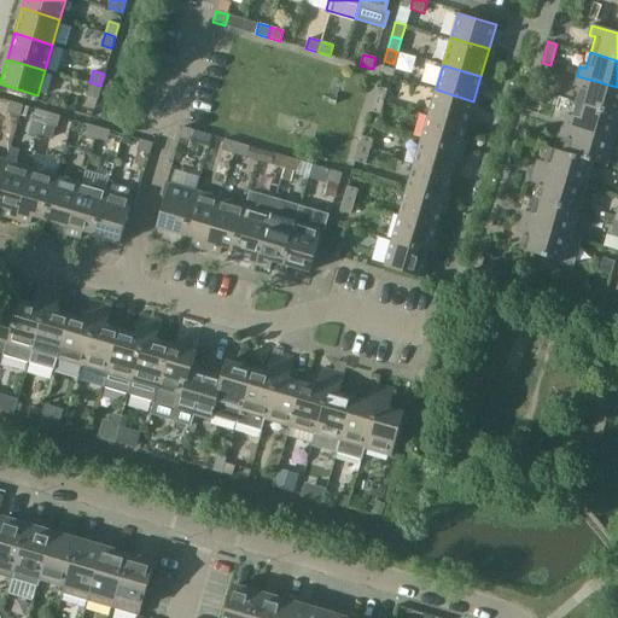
[(617,87),(577,76),(575,85),(581,87),(576,103),(617,114),(617,87)]
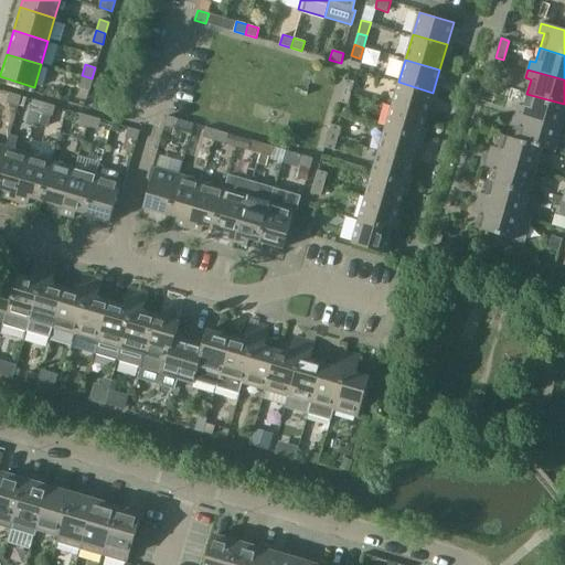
[(88,89),(92,78),(82,75),(78,87),(88,89)]
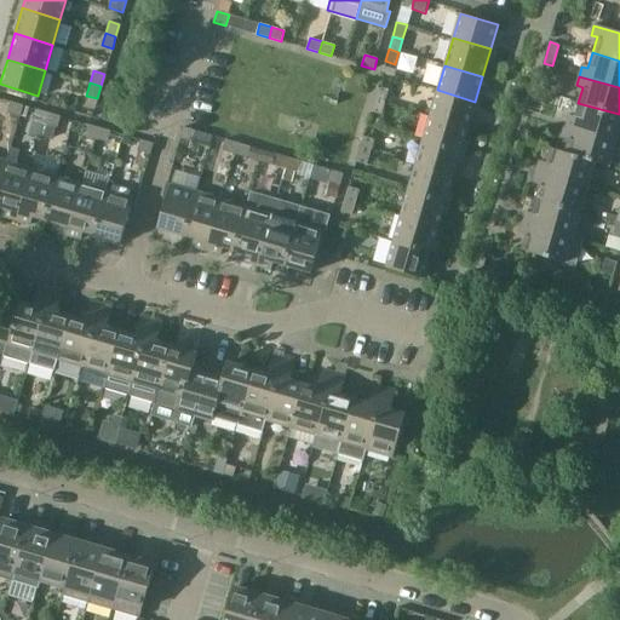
[(388,90),(377,86),(373,98),(384,102),(388,90)]
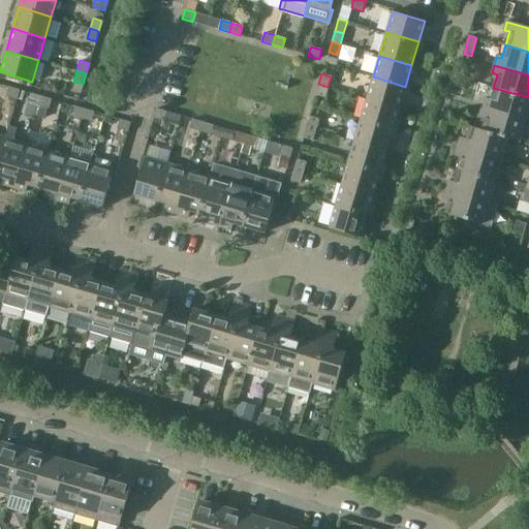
[(399,107),(405,87),(373,76),(367,98),(399,107)]
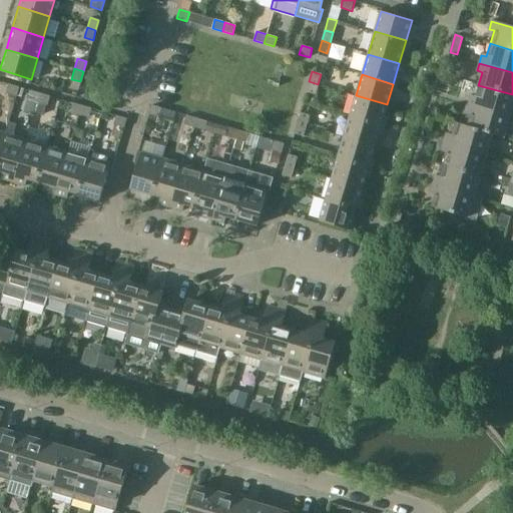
[(315,94),(318,84),(309,81),(306,91),(315,94)]
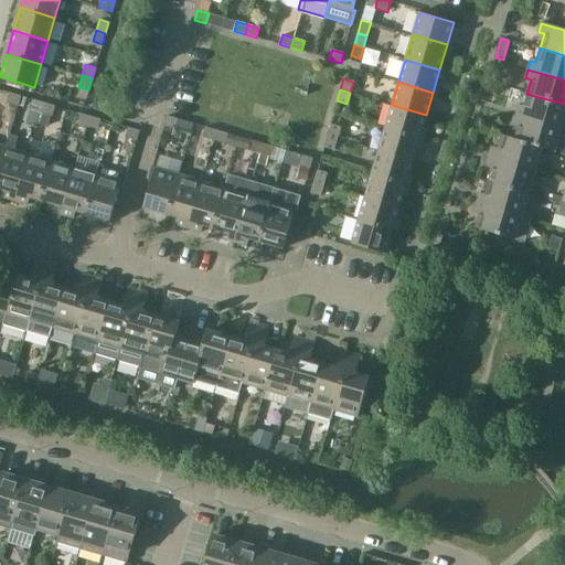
[(17,105),(20,95),(9,92),(6,102),(17,105)]
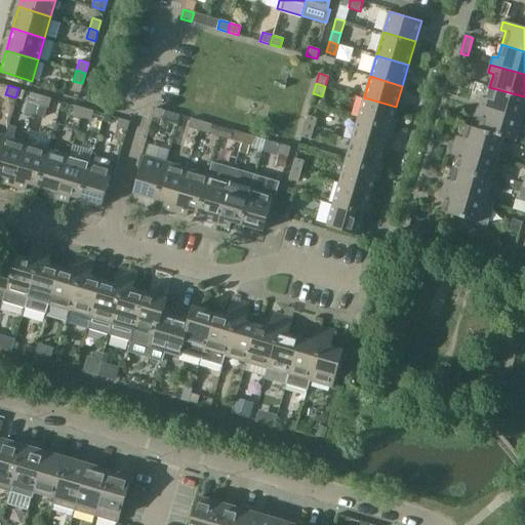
[(524,105),(524,96),(489,87),(486,99),(480,98),(478,107),(521,119),(524,105)]
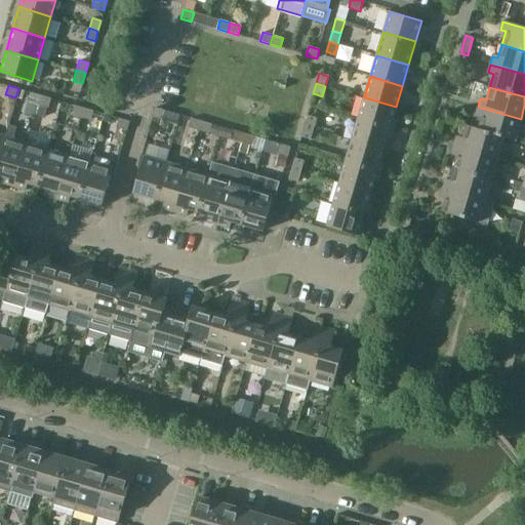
[(37,104),(40,94),(30,91),(27,101),(37,104)]
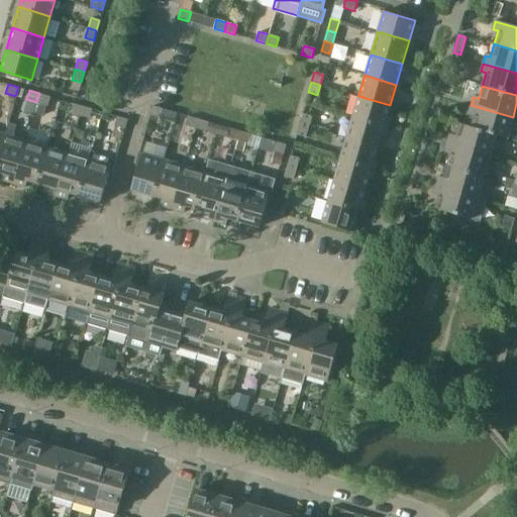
[(46,105),(49,96),(39,93),(36,102),(46,105)]
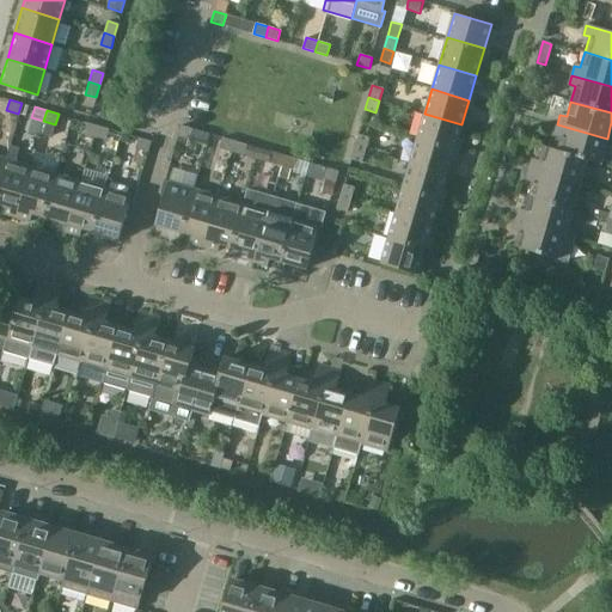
[(454,150),(461,124),(424,114),(416,139),(454,150)]
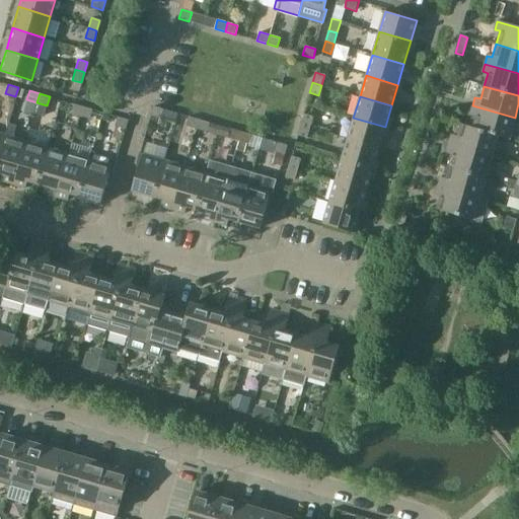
[(26,99),(22,112),(32,115),(33,113),(36,102),(26,99)]
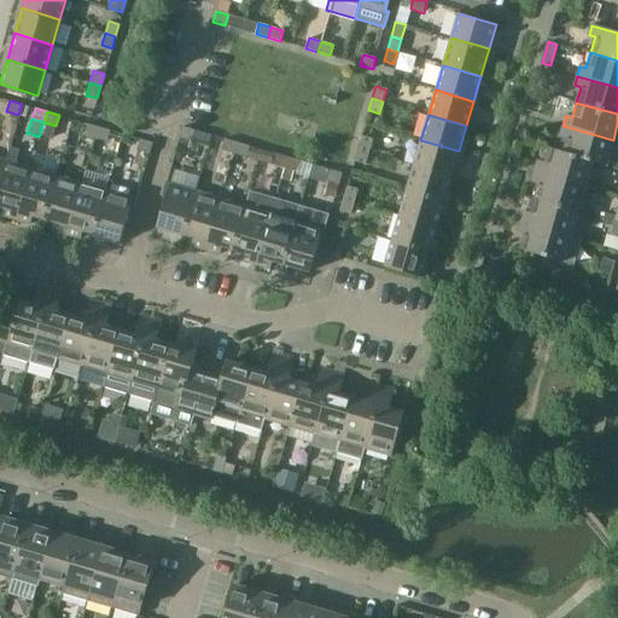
[(40,134),(52,138),(56,126),(44,122),(40,134)]
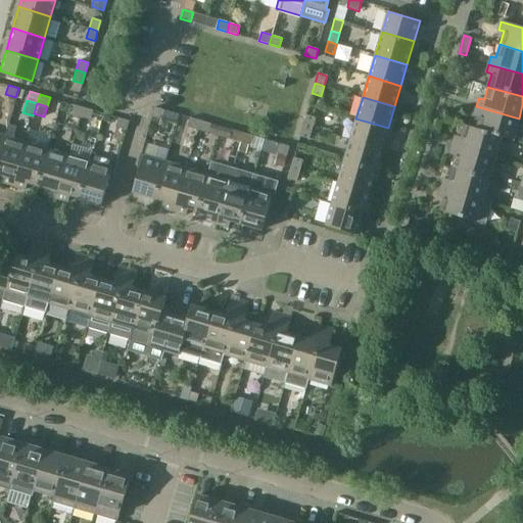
[(80,115),(82,106),(72,103),(68,112),(80,115)]
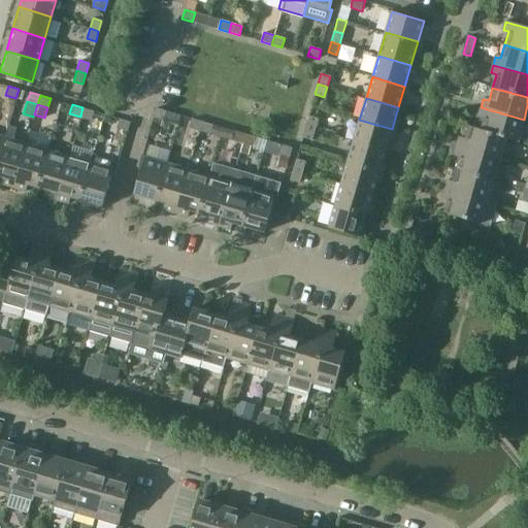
[(91,120),(93,110),(83,107),(80,117),(91,120)]
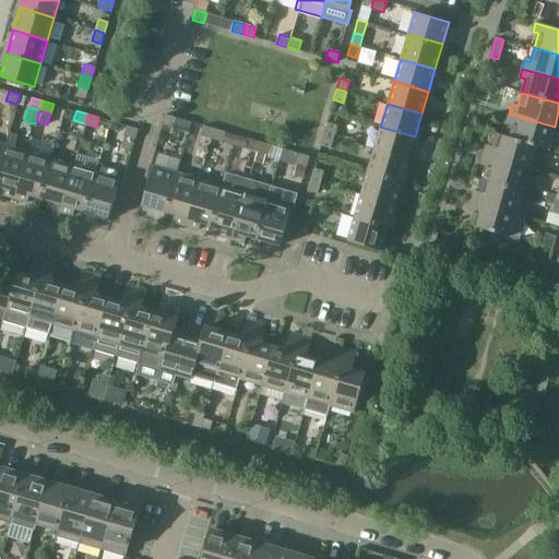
[(173,127),(176,117),(165,114),(162,123),(173,127)]
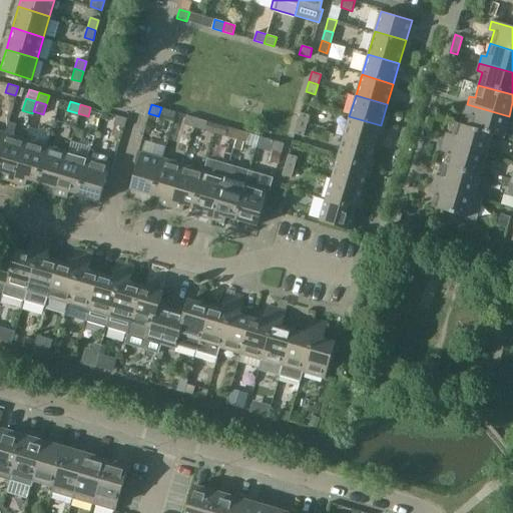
[(509,116),(467,104),(465,111),(470,113),(467,126),(491,134),(503,138),(509,116)]
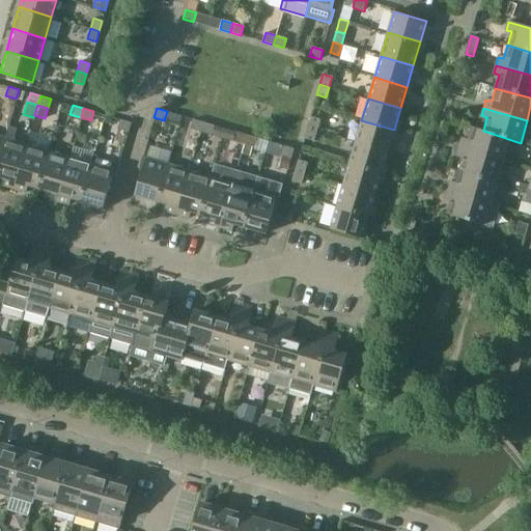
[(167,111),(164,120),(178,124),(182,115),(167,111)]
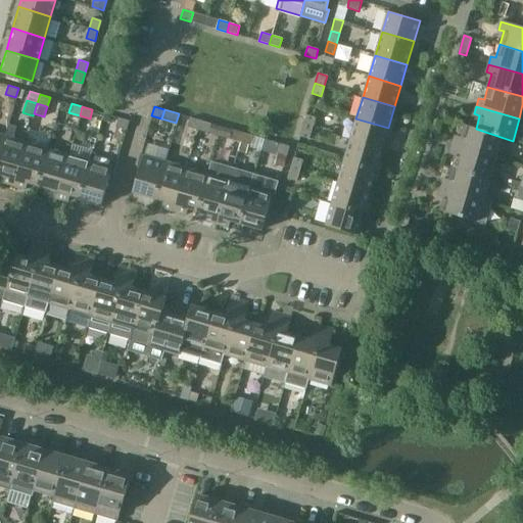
[(315,117),(305,115),(302,126),(312,128),(315,117)]
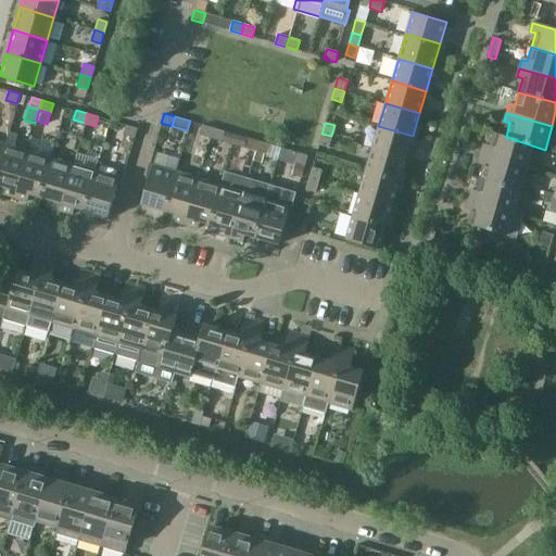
[(134,137),(137,128),(126,125),(123,134),(134,137)]
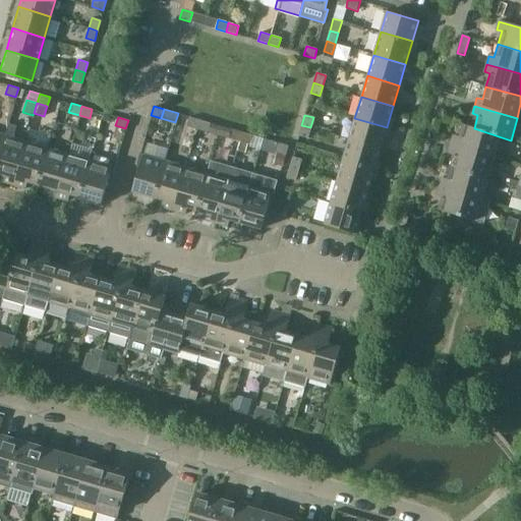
[(196,128),(199,120),(189,117),(186,125),(196,128)]
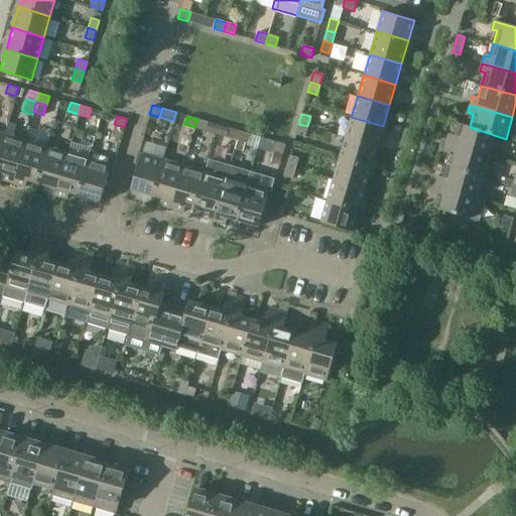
[(377,147),(383,126),(351,117),(345,137),(377,147)]
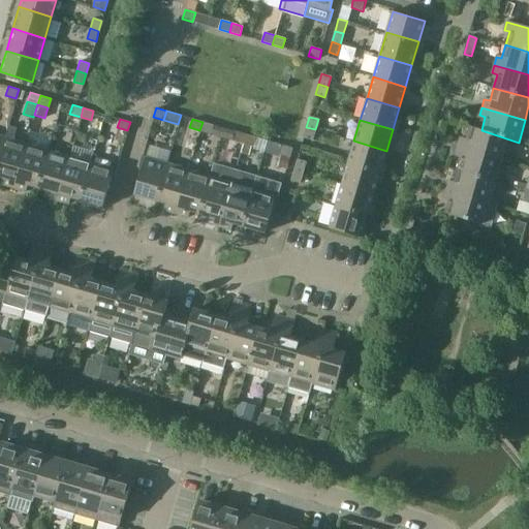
[(210,133),(213,125),(203,122),(199,130),(210,133)]
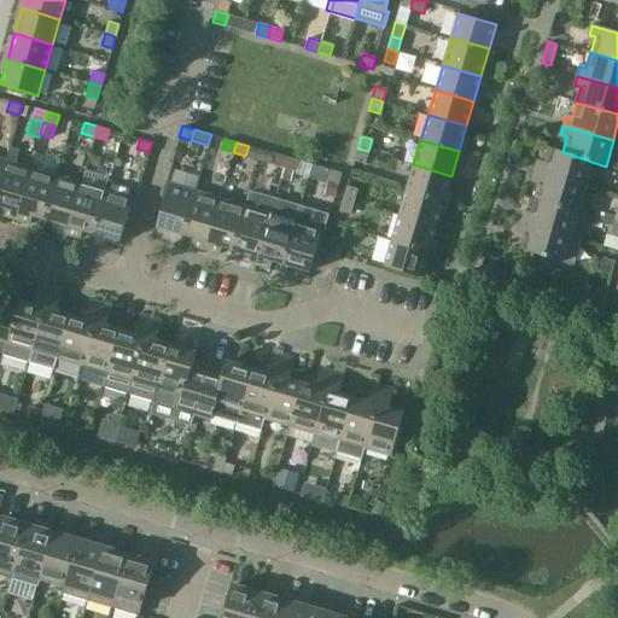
[(249,146),(245,156),(260,161),(262,150),(249,146)]
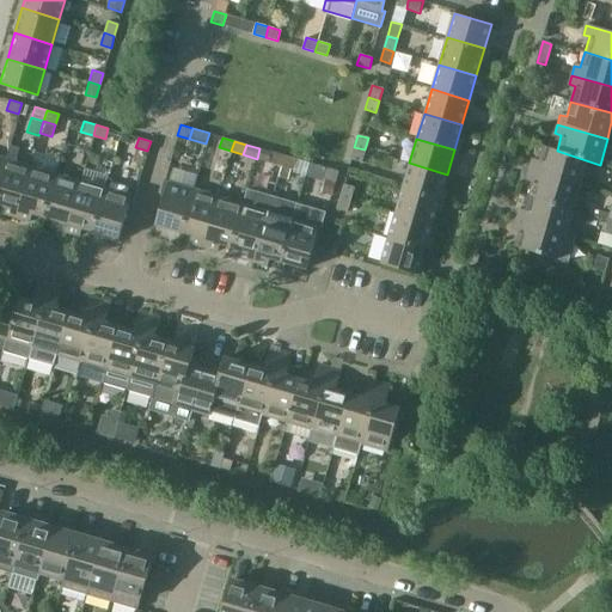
[(361,161),(365,150),(354,147),(350,159),(361,161)]
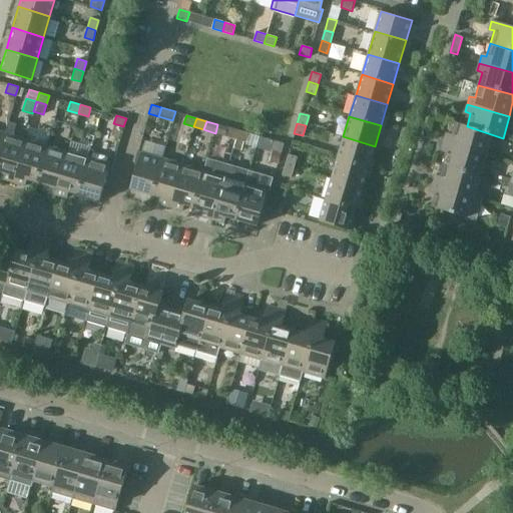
[(467,126),(455,123),(452,136),(446,135),(444,142),(485,154),(491,134),(467,126)]
